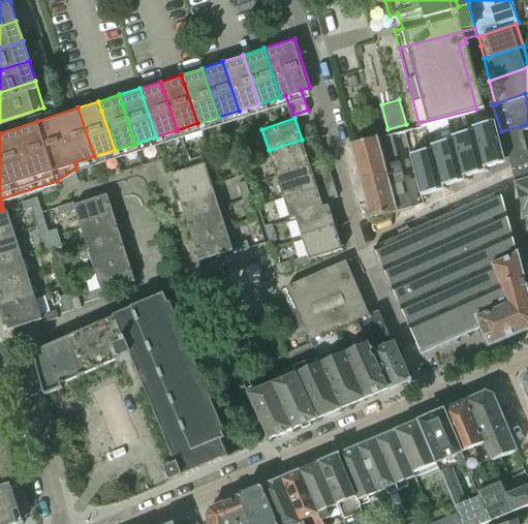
[(305,122),(310,137),(318,135),(313,120),(305,122)]
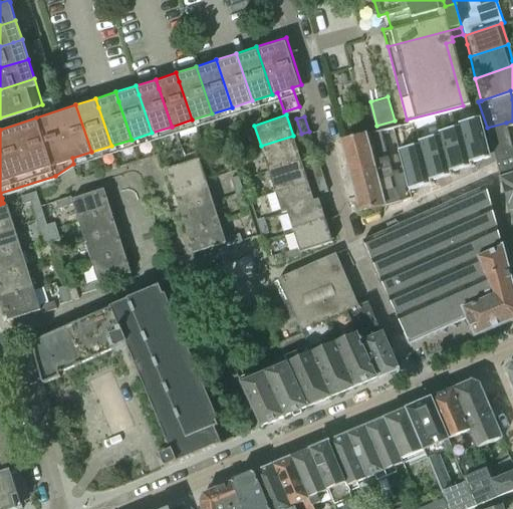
[(469,163),(478,161),(473,145),(485,141),(479,118),(458,124),(459,128),(465,150),(469,163)]
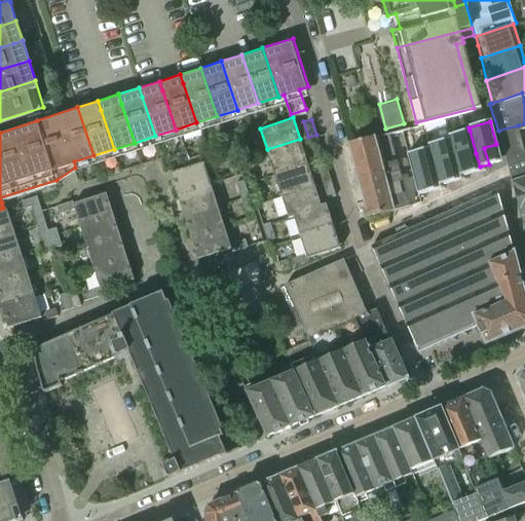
[(524,149),(518,125),(498,131),(504,155),(524,149)]
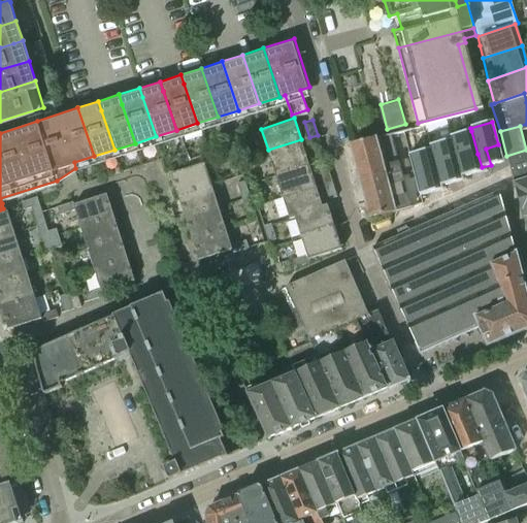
[(390,130),(351,140),(360,177),(399,167),(390,130)]
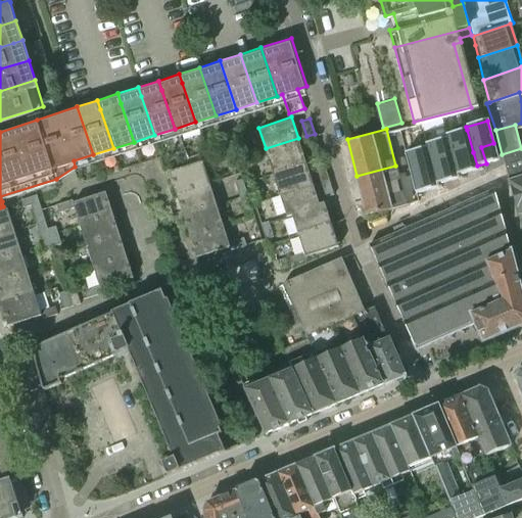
[(447,139),(453,158),(454,162),(457,175),(466,173),(461,156),(473,152),(467,130),(446,136),(447,139)]
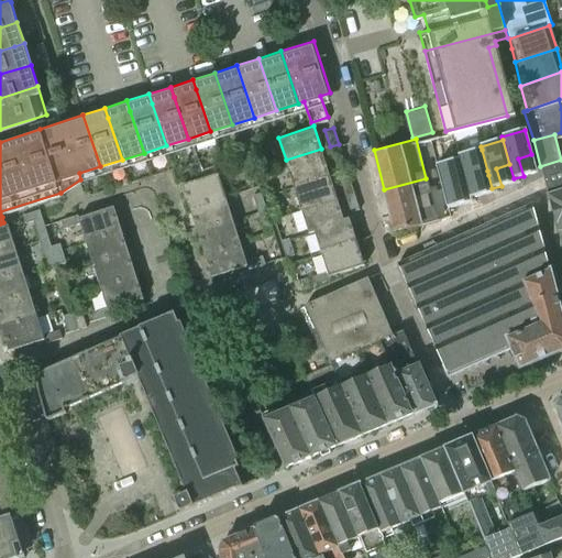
[(344,161),(339,144),(330,146),(335,163),(344,161)]
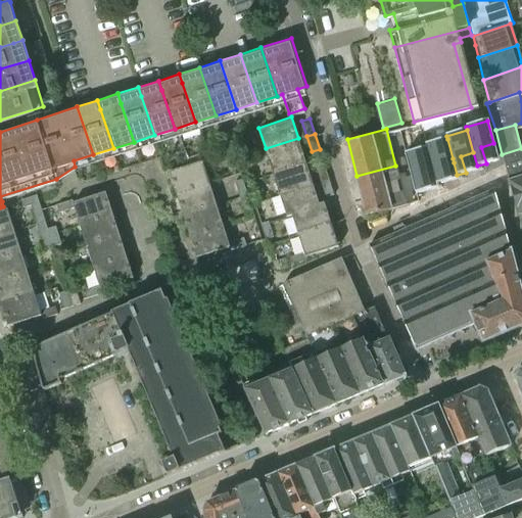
[(233,147),(230,137),(222,139),(225,150),(233,147)]
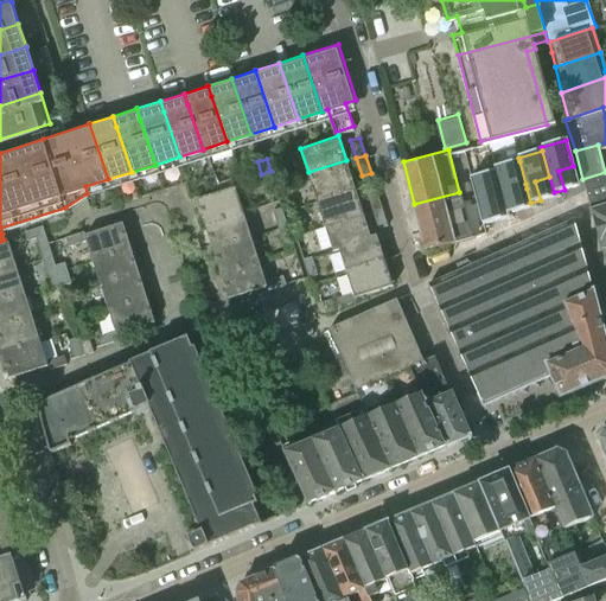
[(355,184),(346,160),(308,172),(316,197),(355,184)]
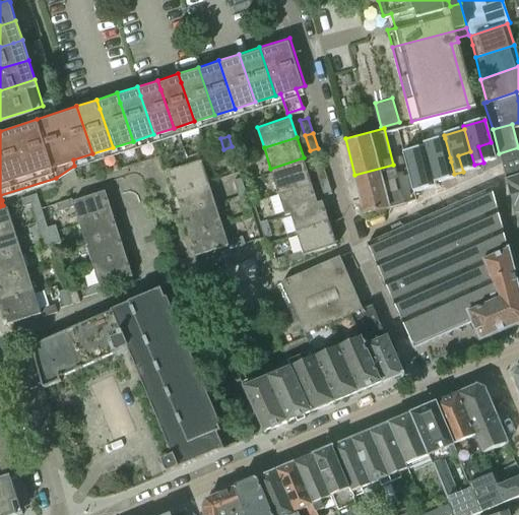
[(445,138),(424,144),(425,147),(431,171),(434,184),(443,181),(439,165),(451,162),(450,157),(445,138)]
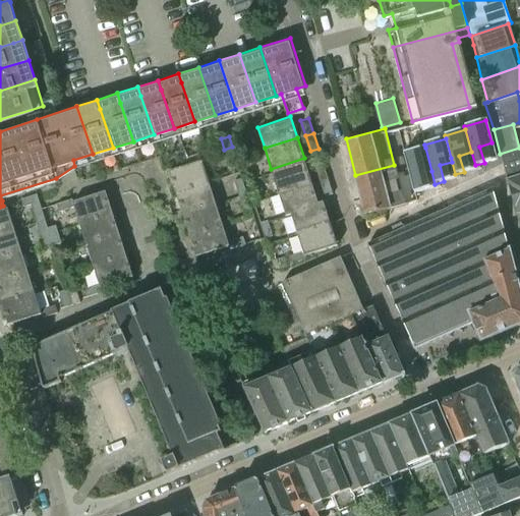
[(237,163),(232,147),(224,150),(229,165),(237,163)]
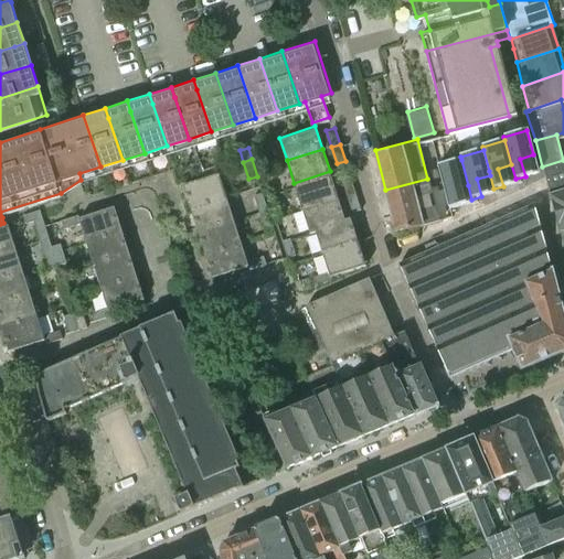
[(563,184),(563,159),(563,160),(542,167),(543,171),(549,190),(563,184)]
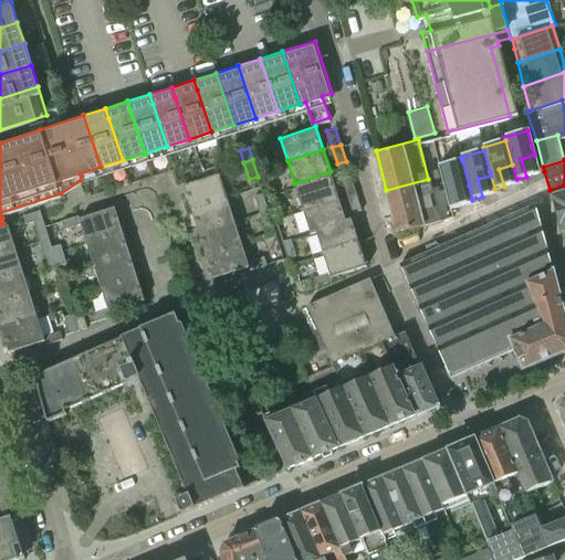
[(439,167),(446,191),(451,210),(460,207),(456,189),(469,186),(462,160),(439,167)]
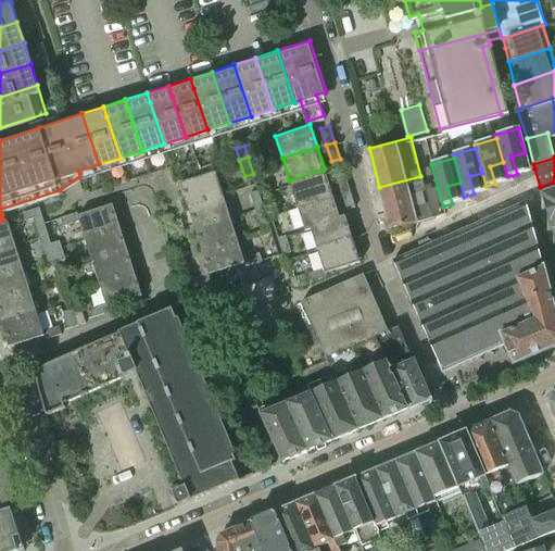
[(214,167),(202,172),(179,179),(187,202),(222,191),(214,167)]
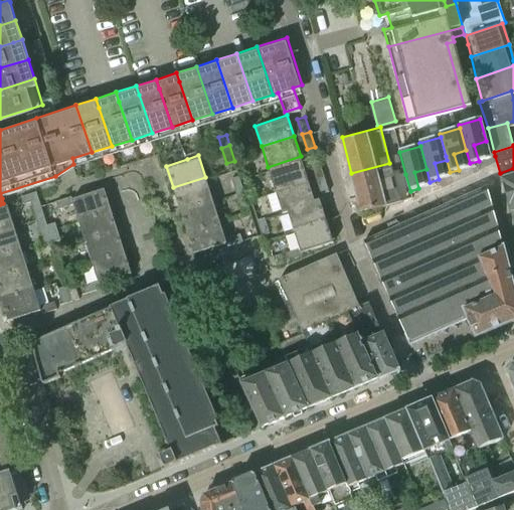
[(307,176),(301,156),(268,167),(275,187),(307,176)]
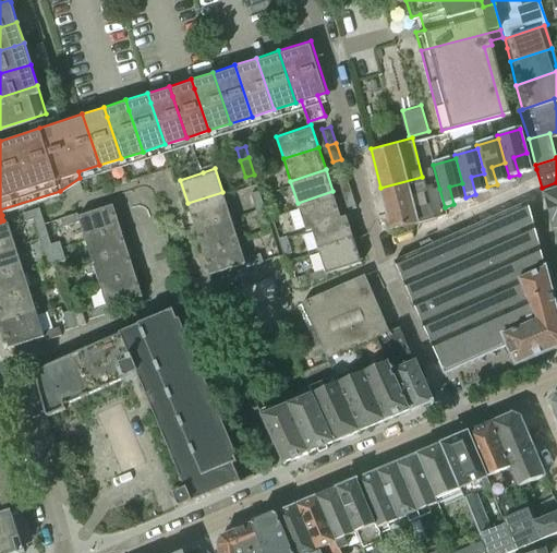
[(337,173),(341,190),(350,188),(344,171),(337,173)]
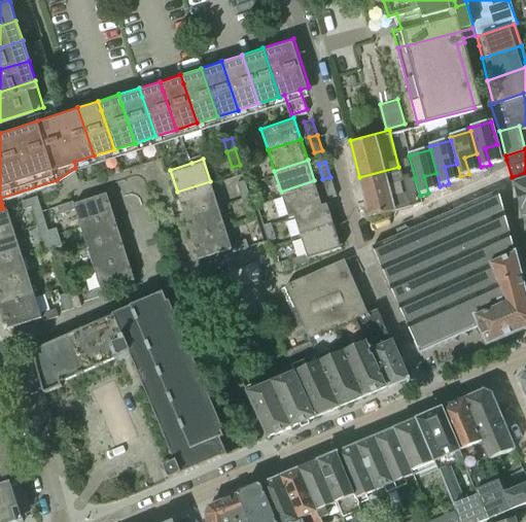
[(398,167),(359,177),(369,214),(408,204),(398,167)]
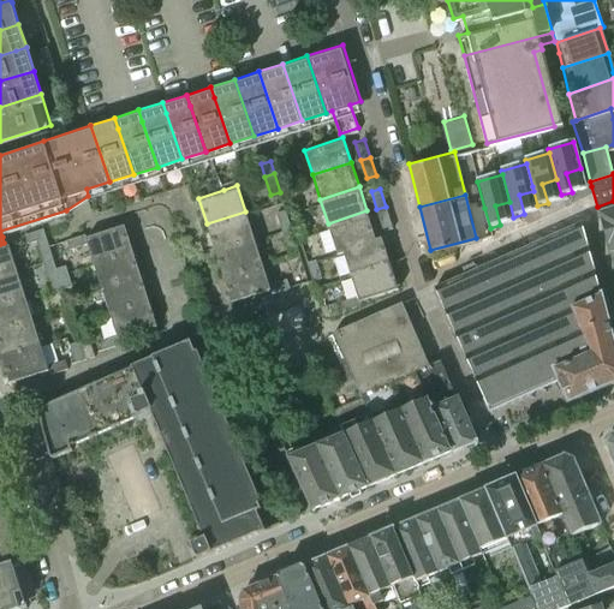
[(613,201),(597,207),(609,249),(613,246),(613,201)]
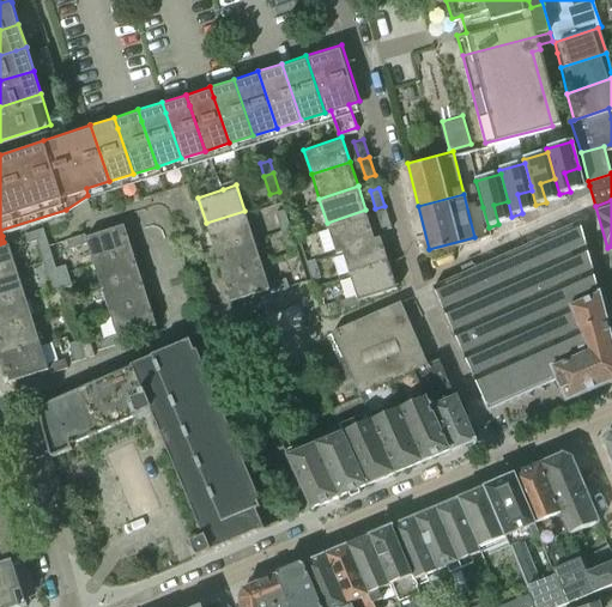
[(280,226),(289,223),(283,205),(274,208),(280,226)]
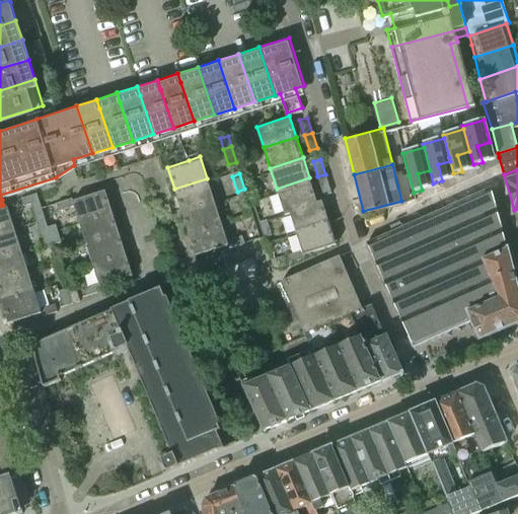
[(330,190),(325,174),(317,176),(322,192),(330,190)]
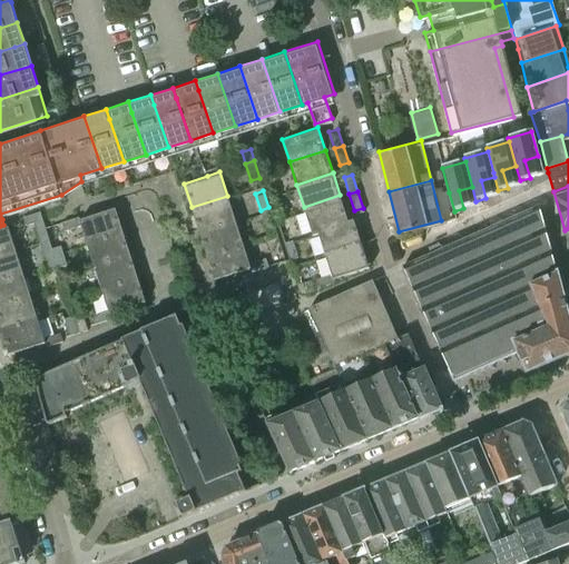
[(347,219),(347,218),(340,195),(304,207),(312,233),(317,230),(317,229),(347,219)]
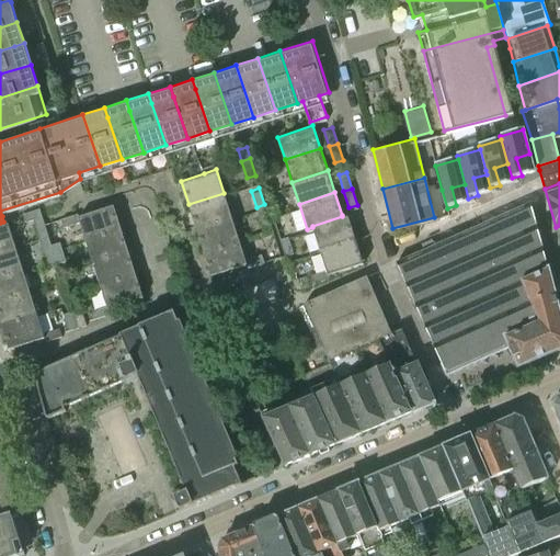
[(231,215),(224,193),(189,204),(195,227),(231,215)]
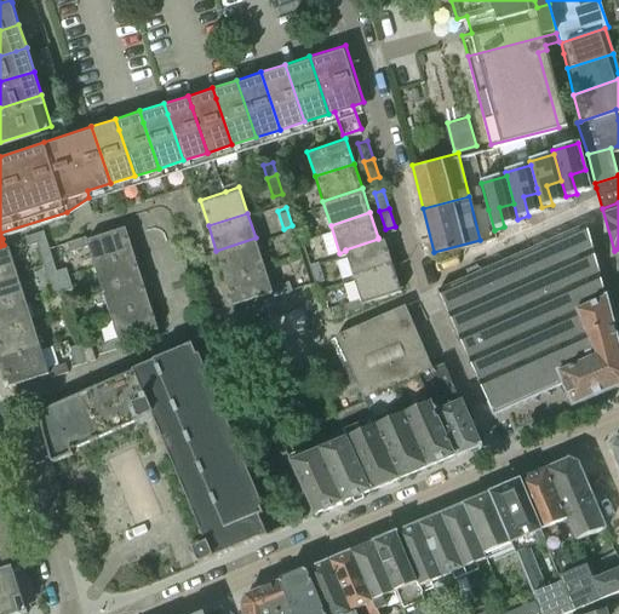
[(573,402),(618,382),(618,344),(586,219),(436,286),(493,411),(562,379),(573,402)]
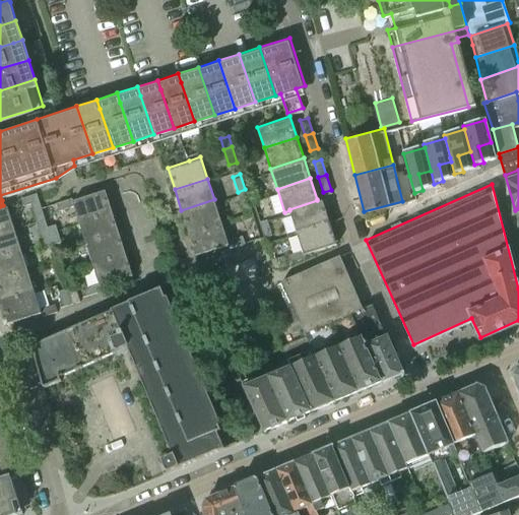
[(71,198),(73,202),(78,219),(112,209),(105,187),(71,198)]
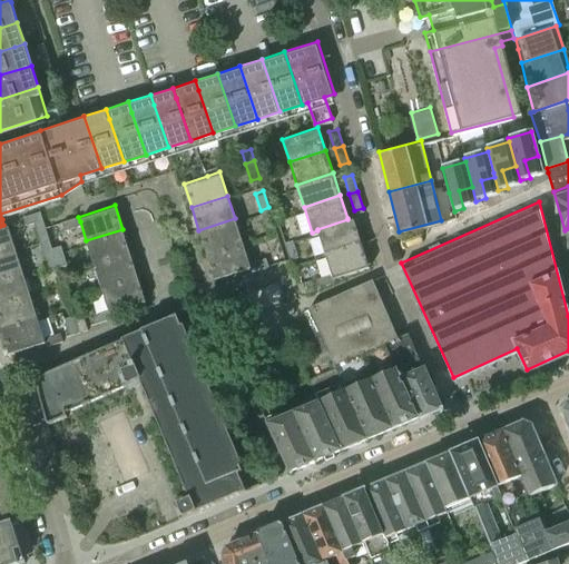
[(265,227),(274,224),(268,207),(261,210),(265,227)]
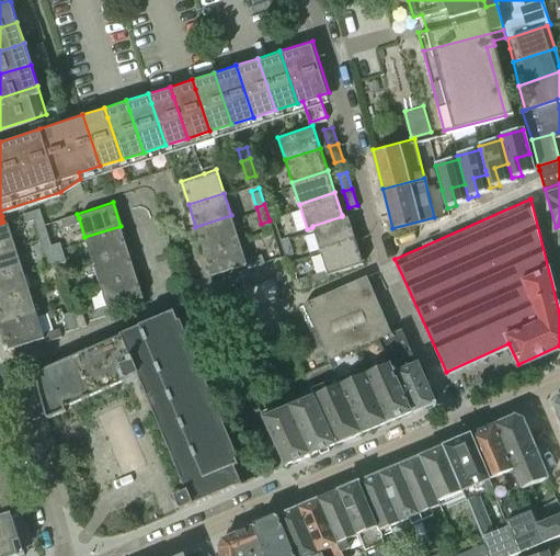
[(43,217),(38,206),(38,205),(22,211),(24,218),(32,216),(33,220),(43,217)]
